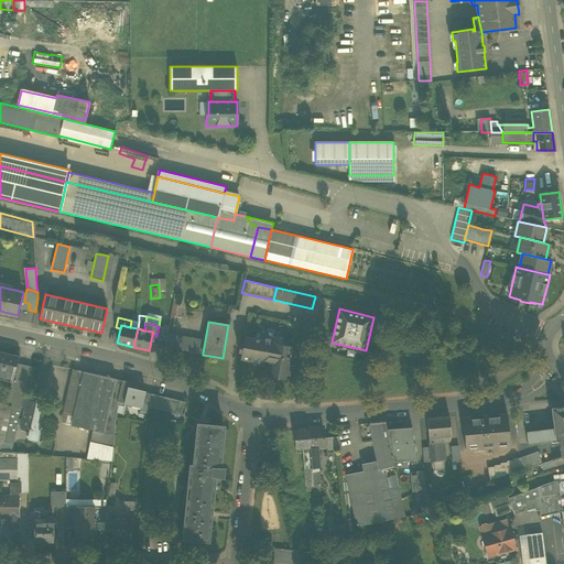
[(169,337),(166,336),(165,340),(164,346),(188,350),(191,338),(170,335),(169,337)]
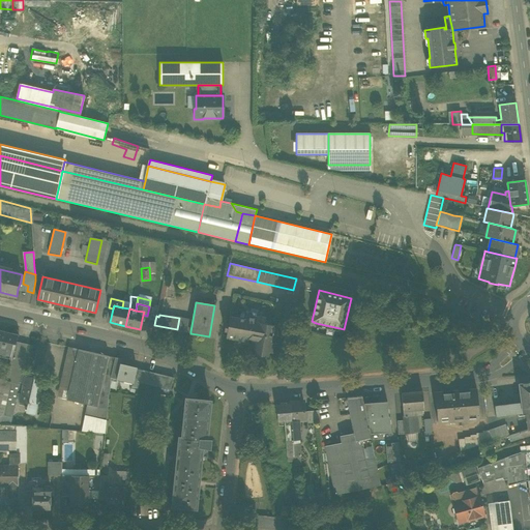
[(251,354),(267,357),(267,352),(271,353),(276,326),(257,322),(258,318),(245,316),(244,320),(230,317),(228,325),(226,324),(224,330),(227,331),(226,337),(238,340),(237,342),(247,344),(248,339),(254,340),(251,354)]
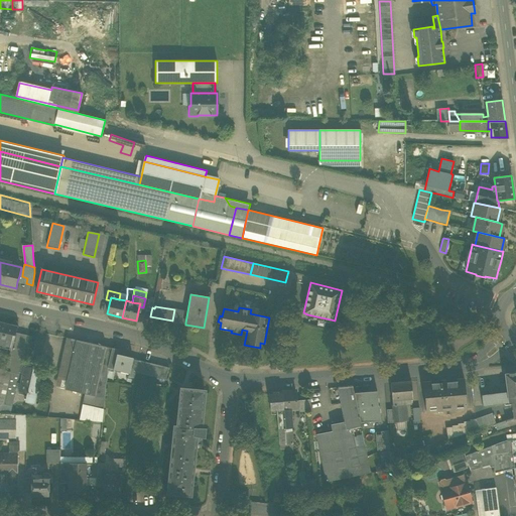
[(181,310),(174,309),(172,320),(179,321),(181,310)]
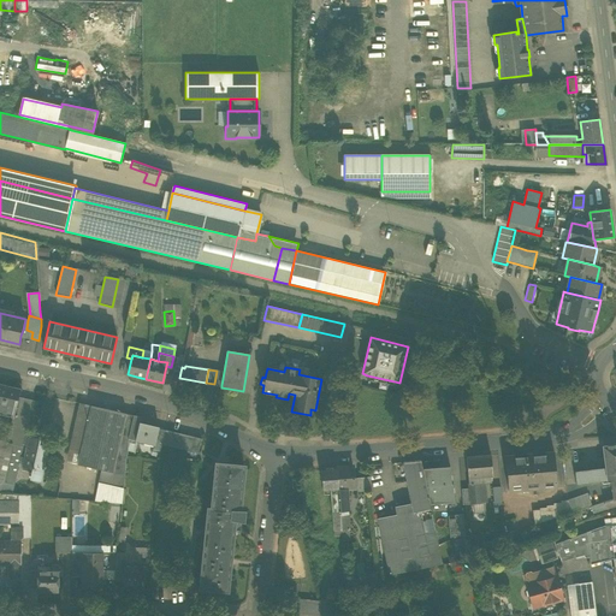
[(214,384),(221,385),(224,372),(217,371),(214,384)]
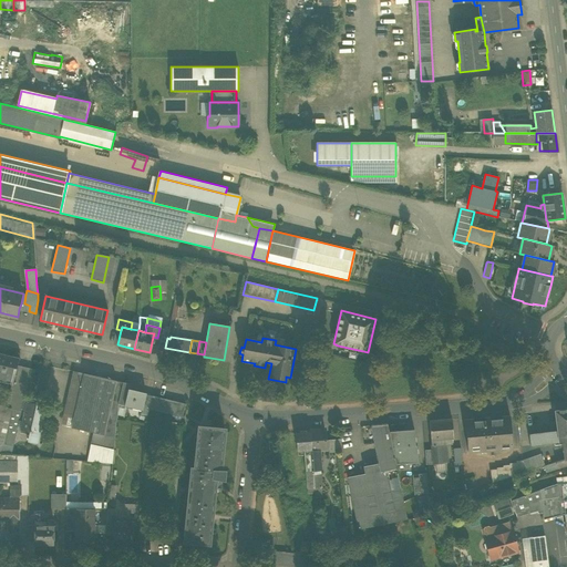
[(363,351),(338,346),(337,349),(362,354),(363,351)]
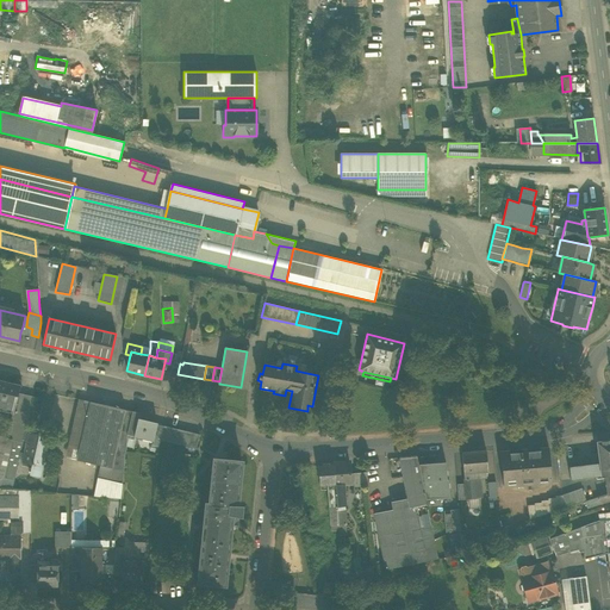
[(20,386),(0,381),(0,405),(14,410),(18,393),(20,386)]
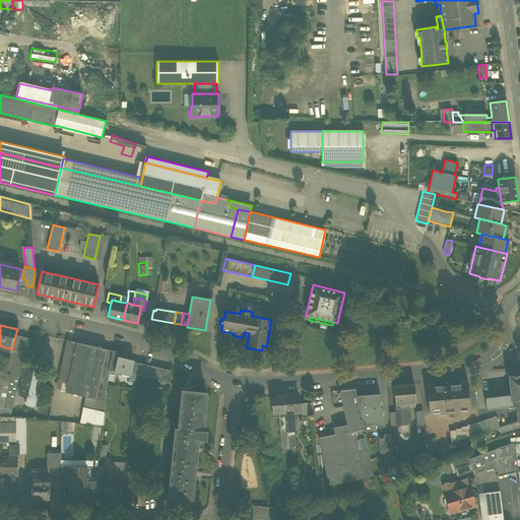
[(8,364),(22,367),(28,338),(15,335),(12,349),(11,352),(8,364)]
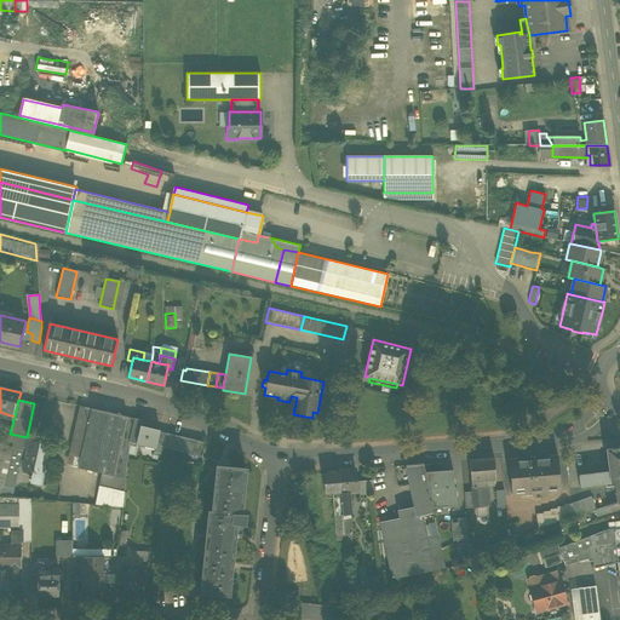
[(79,468),(92,408),(80,406),(67,465),(79,468)]
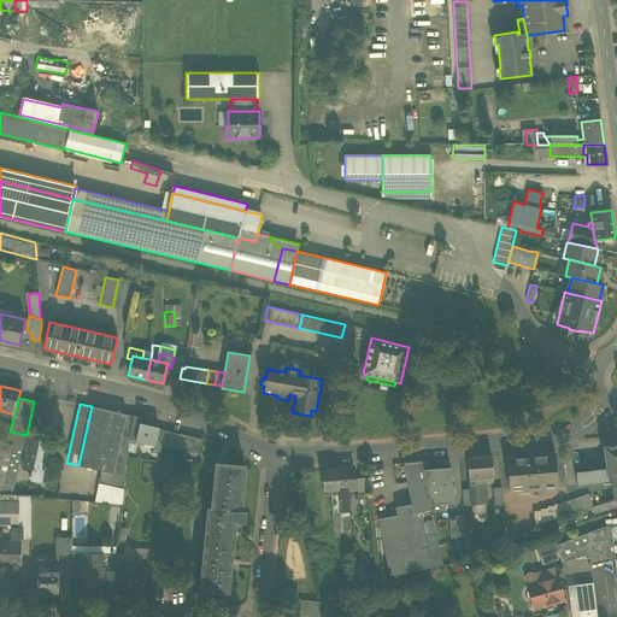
[(101,470),(125,476),(127,456),(128,440),(134,416),(92,406),(78,465),(101,470)]
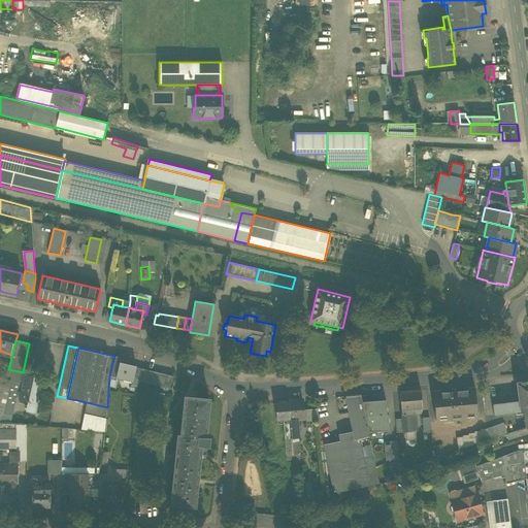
[(109,376),(132,382),(132,380),(135,367),(122,364),(123,358),(114,356),(109,376)]
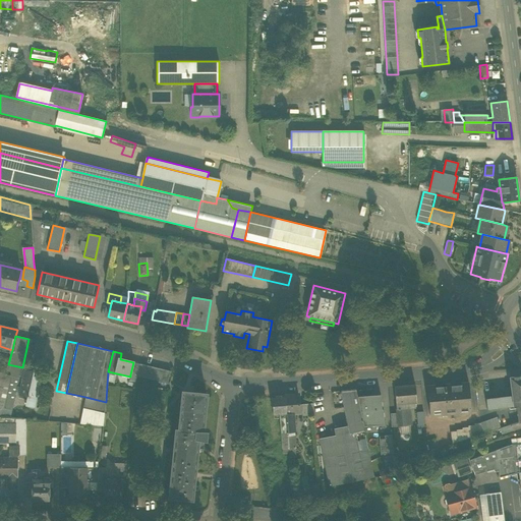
[(130,374),(137,375),(139,364),(133,362),(130,374)]
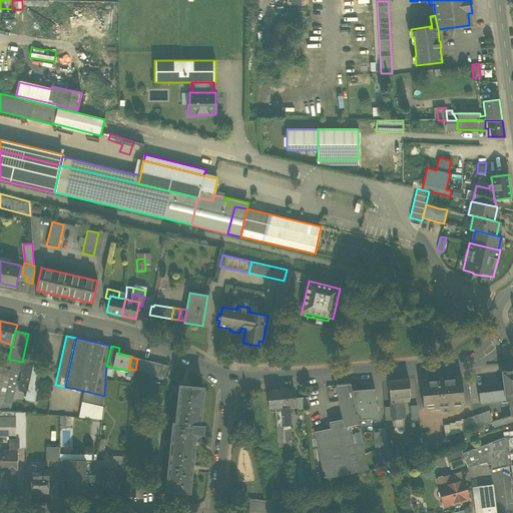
[(1,404),(1,405),(11,406),(17,380),(19,372),(22,362),(8,359),(6,369),(10,370),(3,402),(0,401),(1,404)]
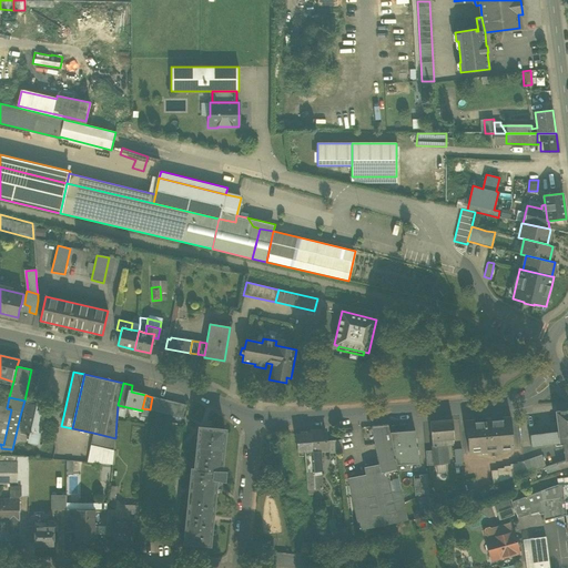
[(185,405),(152,397),(150,409),(183,417),(185,405)]
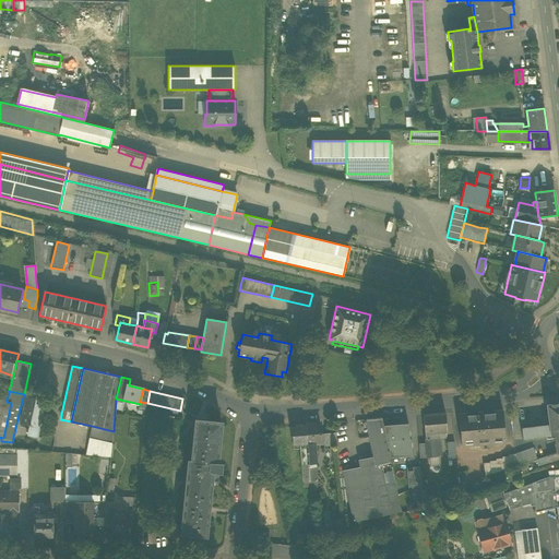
[(37,437),(38,438),(46,407),(35,405),(36,403),(37,397),(36,397),(26,395),(24,405),(21,405),(19,414),(22,415),(20,424),(30,426),(27,435),(28,436),(28,435),(37,437)]
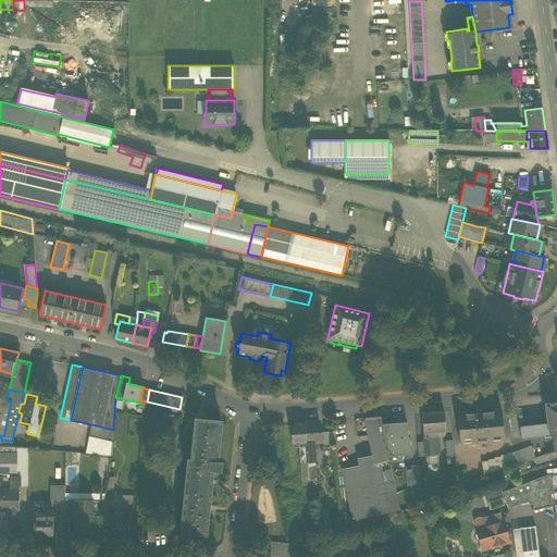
[(0,398),(0,435),(3,436),(11,401),(7,400),(0,398)]
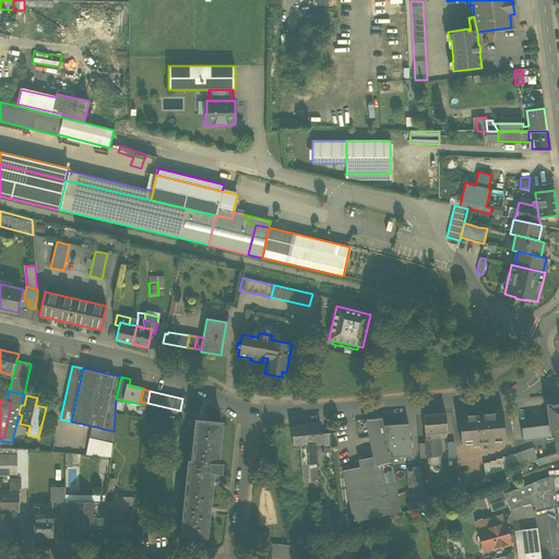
[(549,425),(550,436),(555,436),(558,435),(558,402),(546,404),(549,425)]
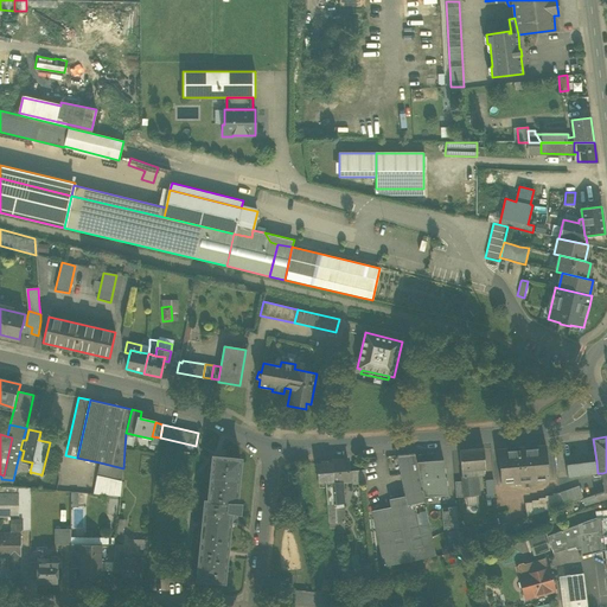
[(512,479),(512,484),(513,484),(513,480),(519,479),(519,481),(530,480),(530,479),(536,478),(536,481),(537,481),(537,477),(548,475),(548,479),(549,479),(545,446),(498,451),(500,483),(502,483),(502,479),(512,479)]
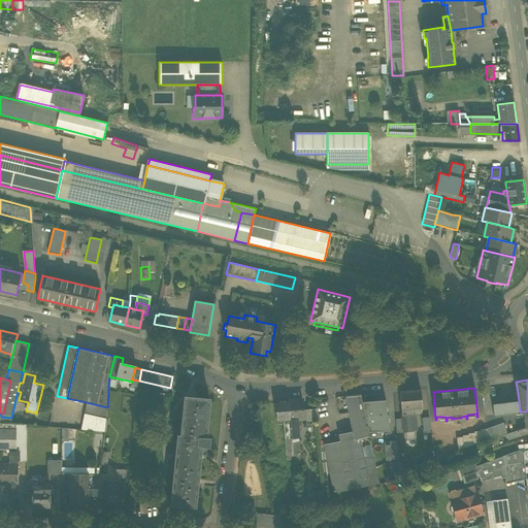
[(400,391),(401,409),(421,408),(422,407),(421,390),(400,391)]
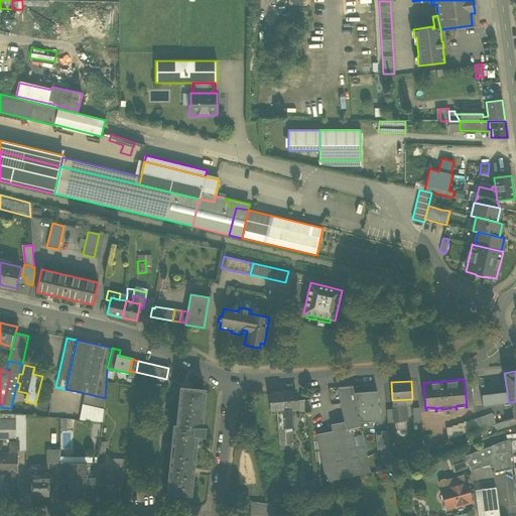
[(345,421),(347,429),(361,426),(360,422),(357,407),(354,392),(353,386),(338,387),(345,421)]
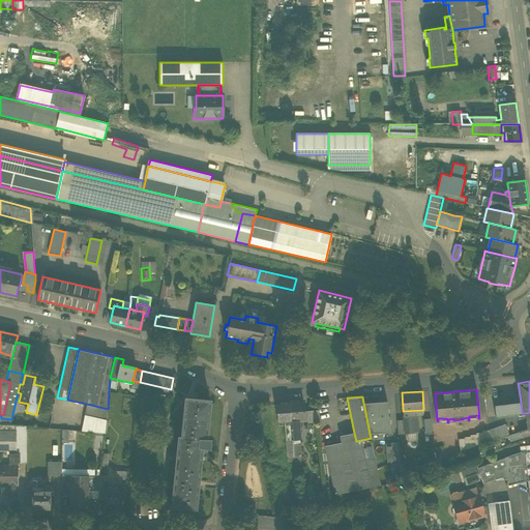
[(186,399),(184,419),(207,422),(210,402),(210,401),(186,399)]
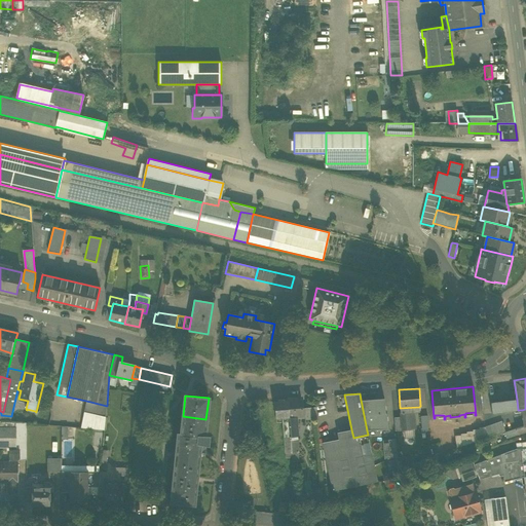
[(384,398),(361,400),(364,415),(386,413),(385,413),(384,398)]
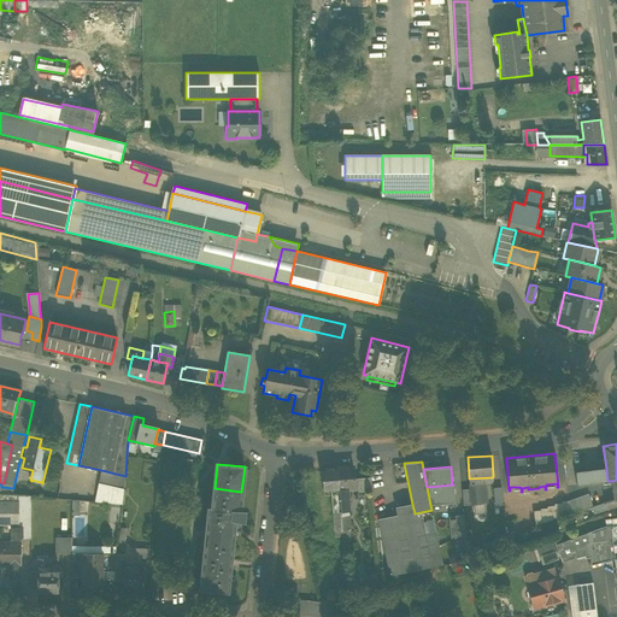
[(338,469),(339,491),(347,489),(354,489),(353,480),(352,468),(338,469)]
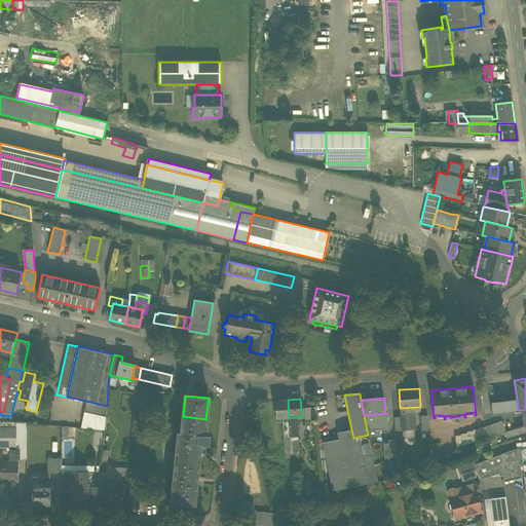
[(275,419),(282,419),(289,418),(288,400),(273,401),(275,419)]
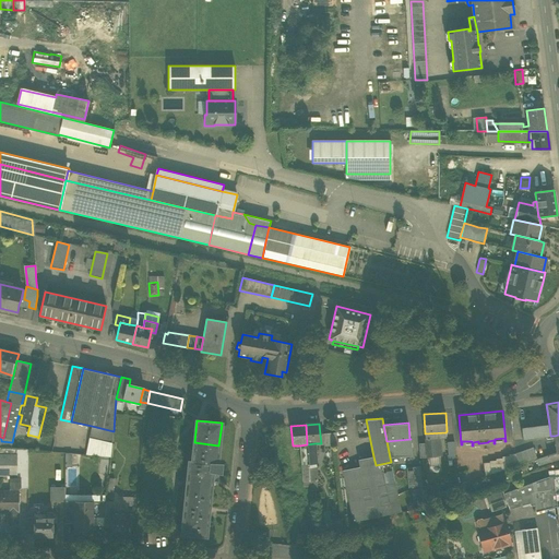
[(522,428),(523,439),(550,436),(549,425),(522,428)]
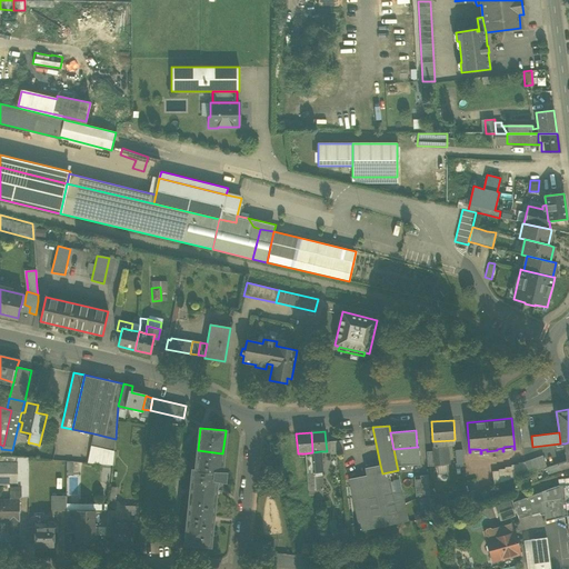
[(91,446),(113,451),(116,439),(93,433),(91,446)]
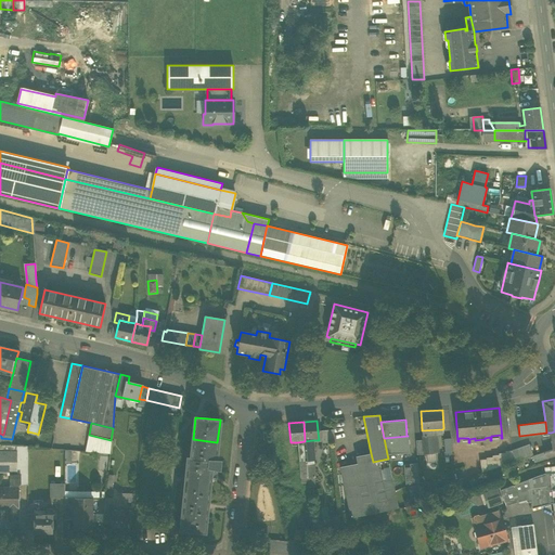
[(442,434),(442,429),(422,430),(422,436),(423,436),(423,440),(424,454),(426,454),(427,462),(437,461),(436,453),(437,453),(437,448),(438,447),(437,434),(442,434)]
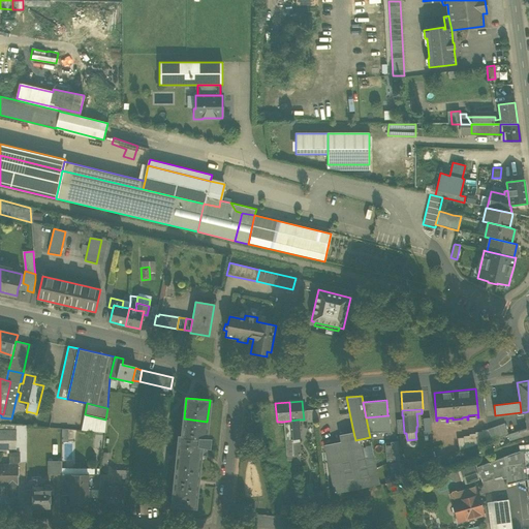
[(306,419),(307,423),(318,422),(317,410),(306,411),(306,419)]
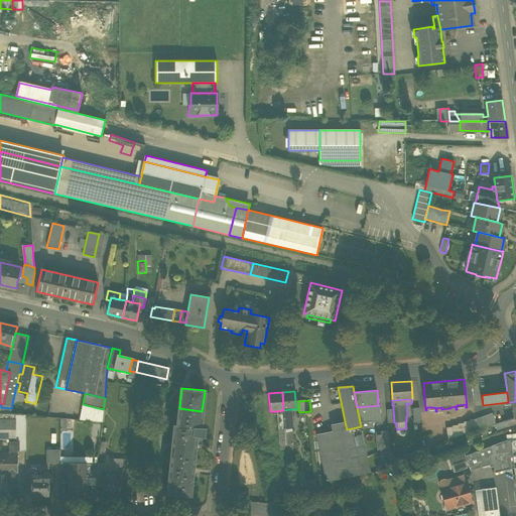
[(103,409),(83,404),(80,419),(102,421),(103,409)]
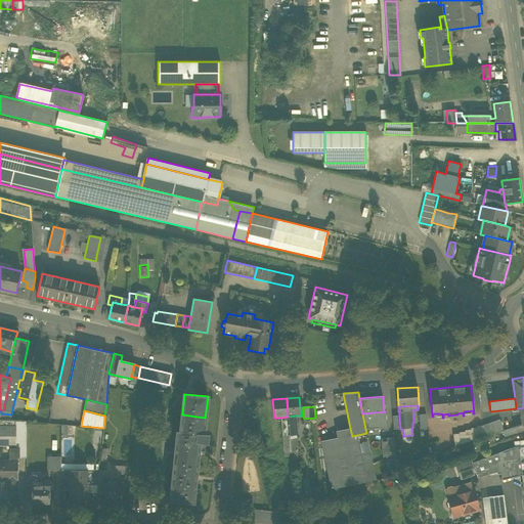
[(385,411),(362,413),(365,429),(386,427),(385,411)]
